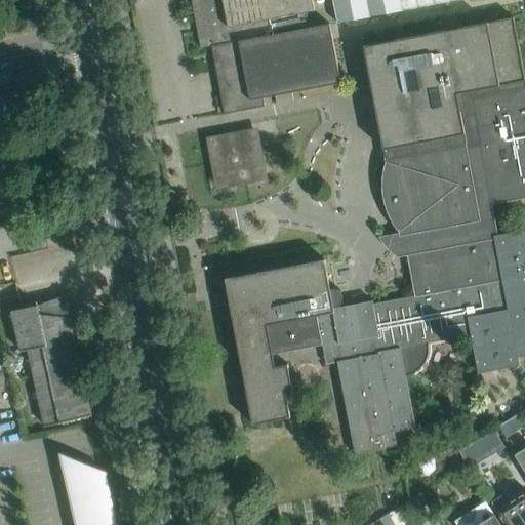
[(311,0),(191,0),(200,49),(211,47),(224,115),(265,107),(263,98),(340,83),(329,24),(309,28),(306,13),(314,11),(311,0)]
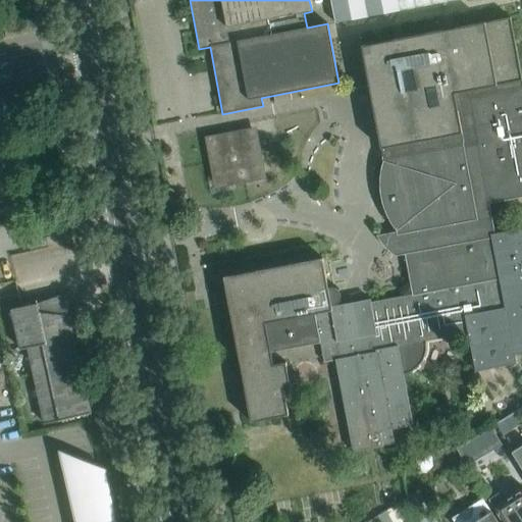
[(397,0),(328,0),(333,23),(399,10),(397,0)]
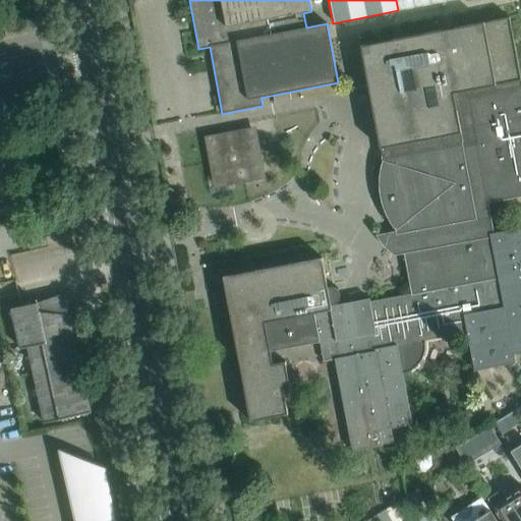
[(520,353),(520,229),(496,234),(489,205),(520,197),(520,71),(509,17),(453,29),(453,32),(442,35),(442,31),(360,46),(382,162),(381,166),(380,175),(379,184),(380,193),(381,203),(384,211),(388,219),(392,226),(395,230),(396,235),(403,252),(411,294),(368,302),(369,304),(332,311),(331,305),(334,305),(338,303),(340,299),(341,295),(340,292),(338,288),(335,286),(331,285),(328,286),(322,257),(223,276),(250,421),(284,414),(279,389),(286,388),(281,362),(269,364),(267,352),(319,343),(323,362),(334,360),(351,452),(382,446),(381,445),(393,443),(390,429),(411,425),(401,373),(404,373),(409,371),(413,369),(416,366),(419,362),(422,357),(423,352),(423,345),(422,342),(466,334),(473,371),(515,363),(513,355),(520,353)]
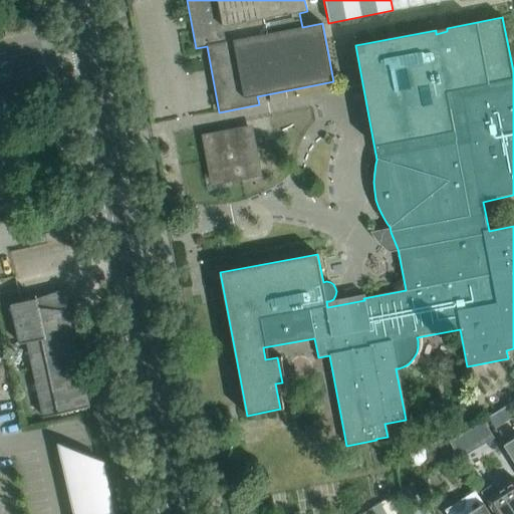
[(206,139),(214,182),(257,173),(249,130),(206,139)]
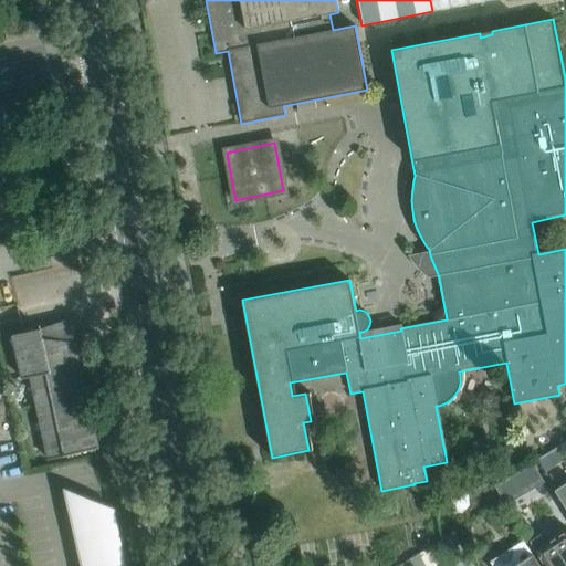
[(97,448),(75,346),(71,328),(72,328),(72,327),(45,327),(45,333),(41,333),(40,327),(13,334),(22,377),(30,376),(48,459),(97,448)]
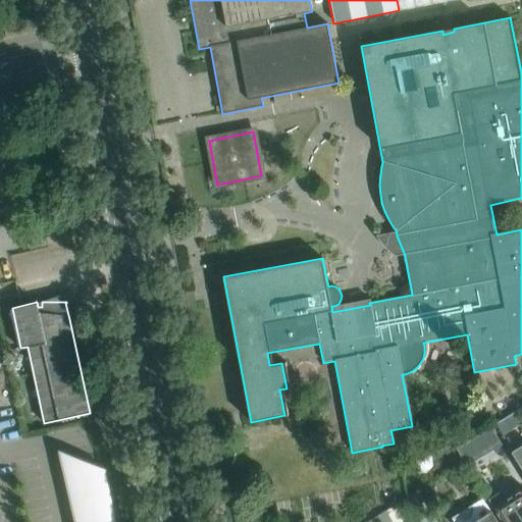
[(19,405),(16,388),(0,392),(0,408),(0,409),(19,405)]
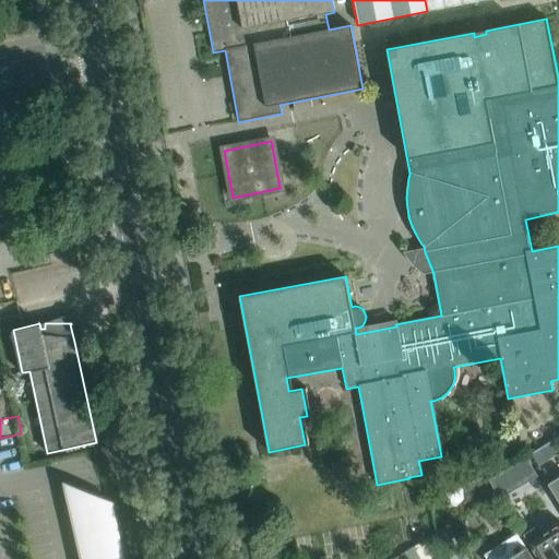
[(549,443),(531,454),(538,466),(557,455),(549,443)]
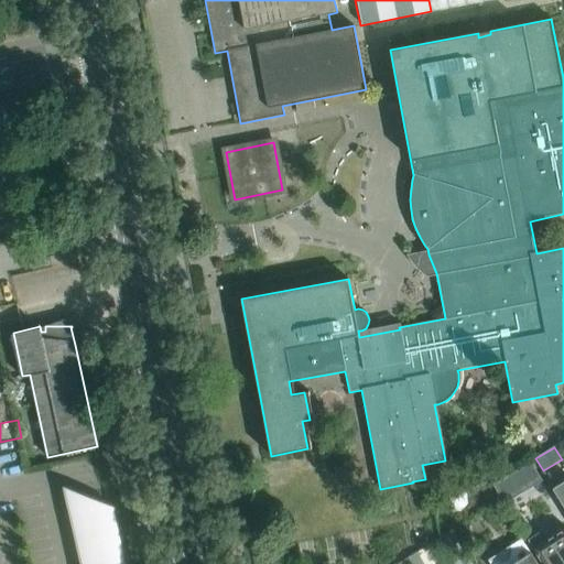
[(532,461),(488,487),(496,499),(539,472),(532,461)]
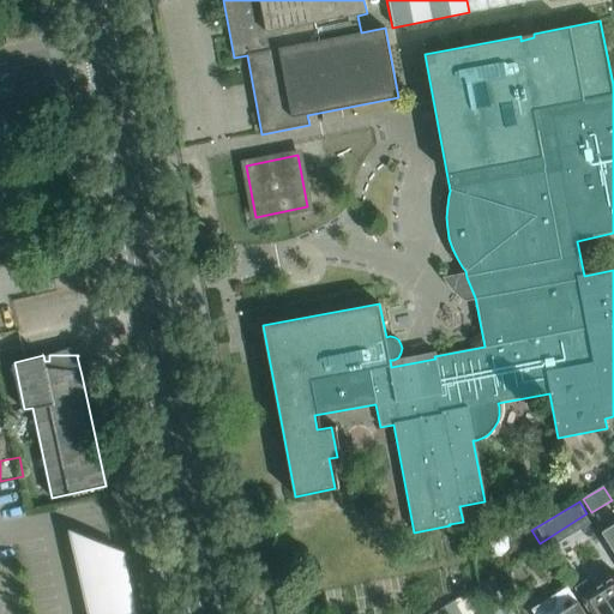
[(613,523),(601,533),(613,553),(613,523)]
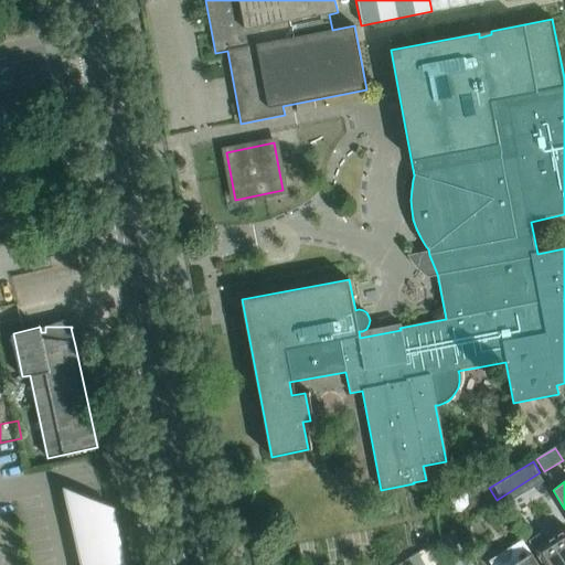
[(123,564),(110,509),(70,492),(85,564),(123,564)]
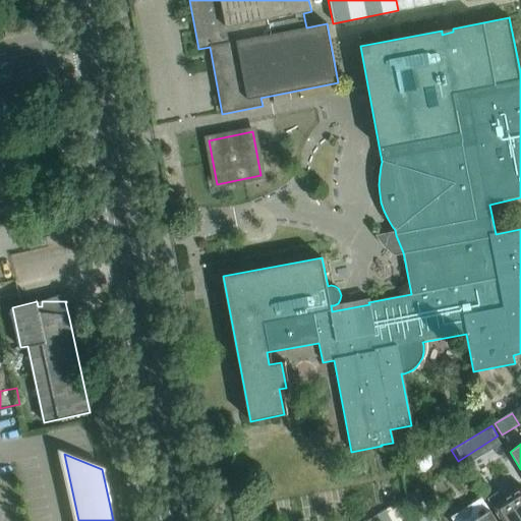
[(520,520),(520,486),(506,496),(502,489),(488,498),(494,505),(493,506),(502,520),(520,520)]
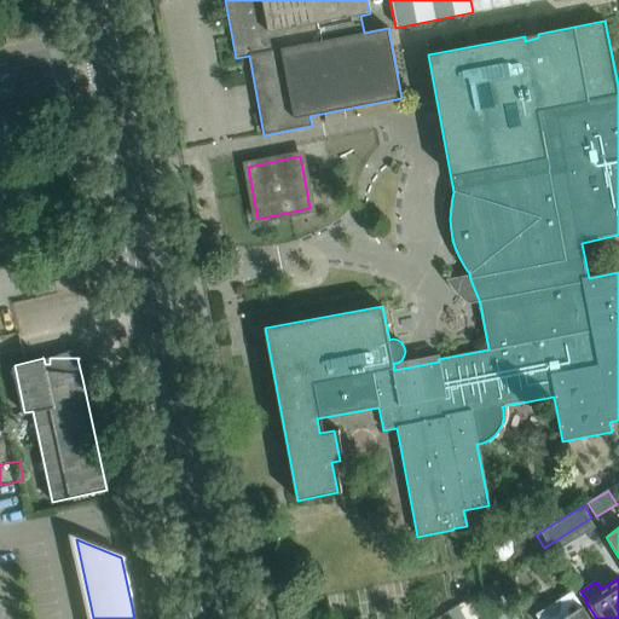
[(590,618),(573,591),(548,606),(556,618),(590,618)]
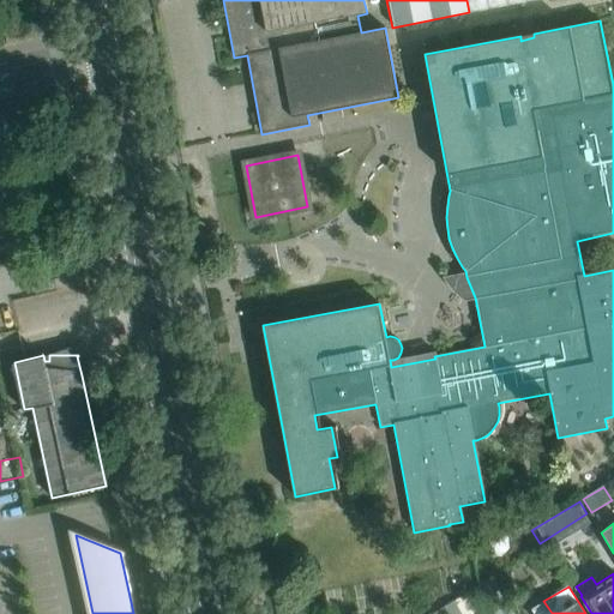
[(461,613),(452,601),(441,607),(445,613),(461,613)]
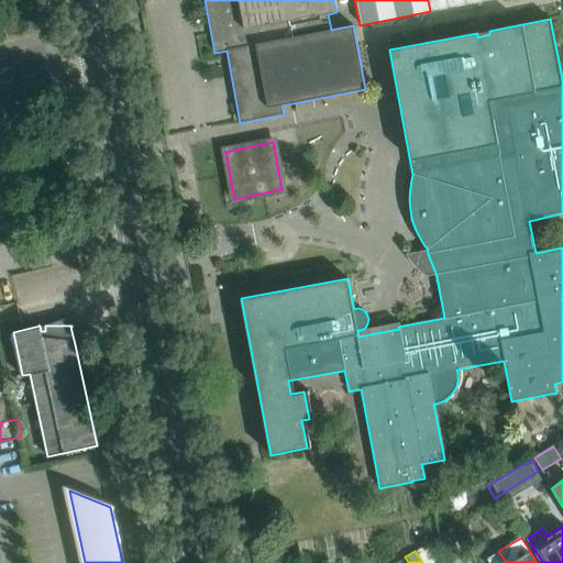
[(506,562),(498,551),(487,558),(489,562),(506,562)]
